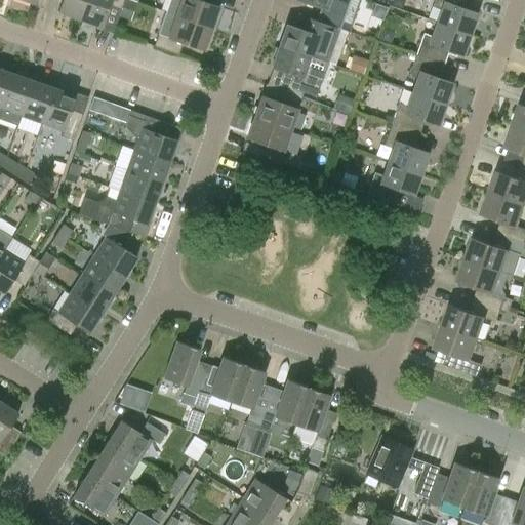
[(61,0),(57,11),(79,19),(85,0),(61,0)]
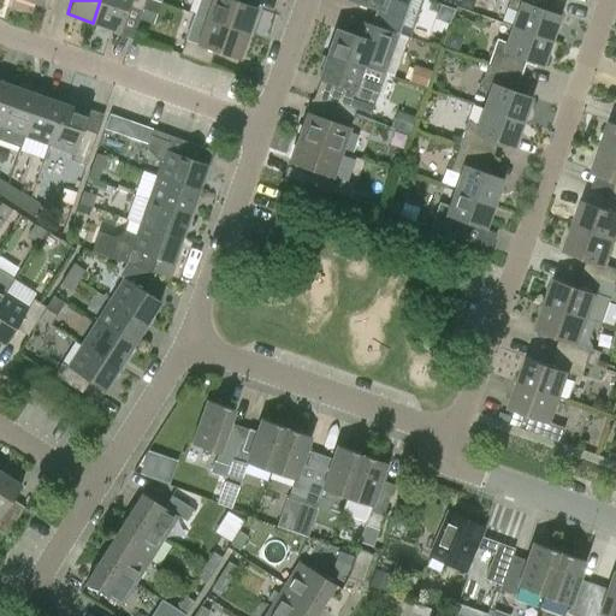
[(128,6),(141,11),(144,0),(100,0),(93,23),(119,31),(128,6)]
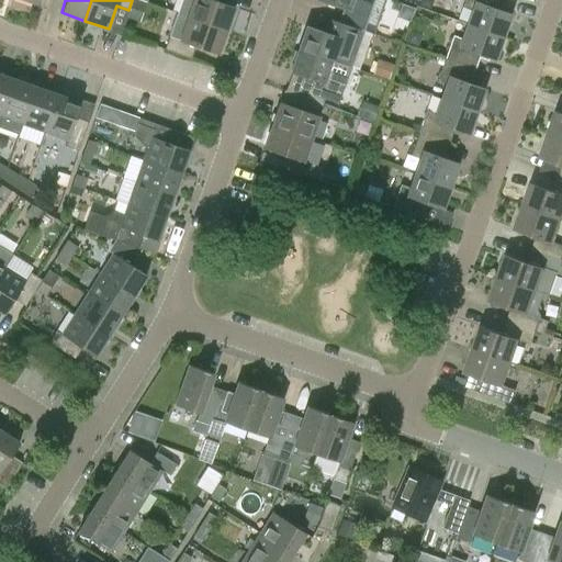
[(134,0),(133,0),(127,18),(141,21),(146,3),(134,0)]
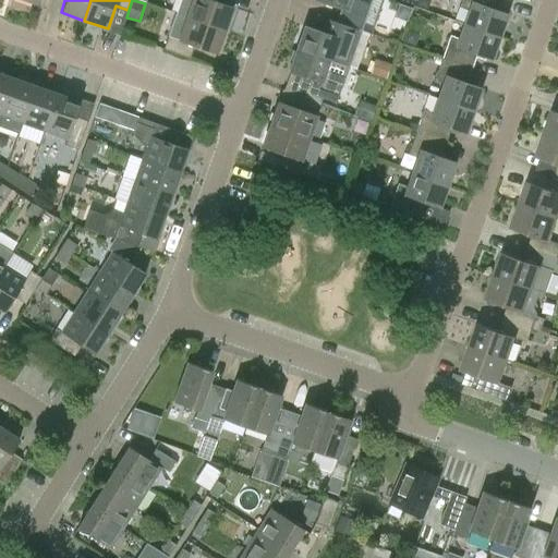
[(192,0),(186,16),(225,31),(232,7),(213,0),(192,0)]
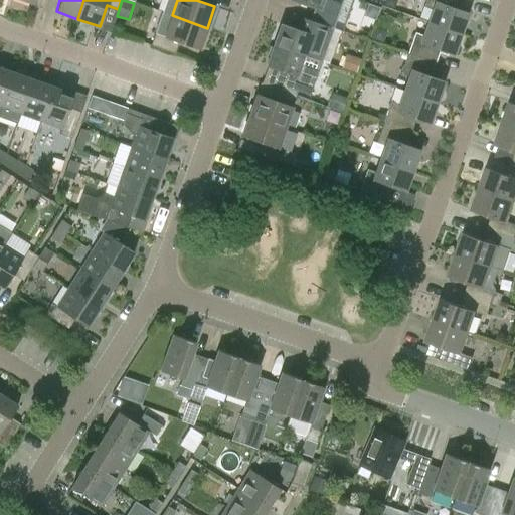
[(293,0),(314,7),(310,20),(333,28),(342,0),(293,0)]
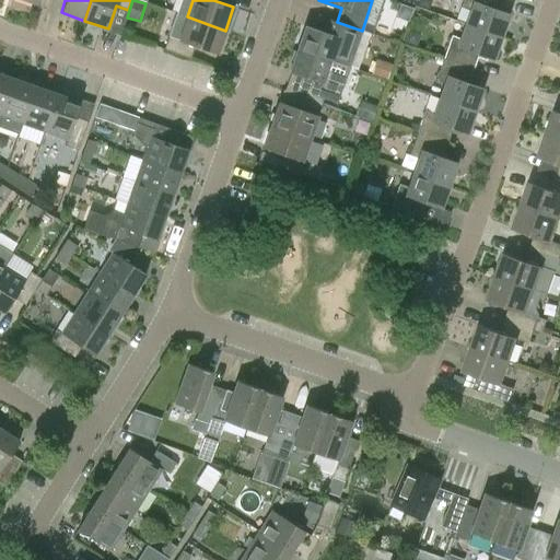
[(463,0),(462,7),(469,10),(465,24),(501,37),(510,13),(494,9),(497,0),(463,0)]
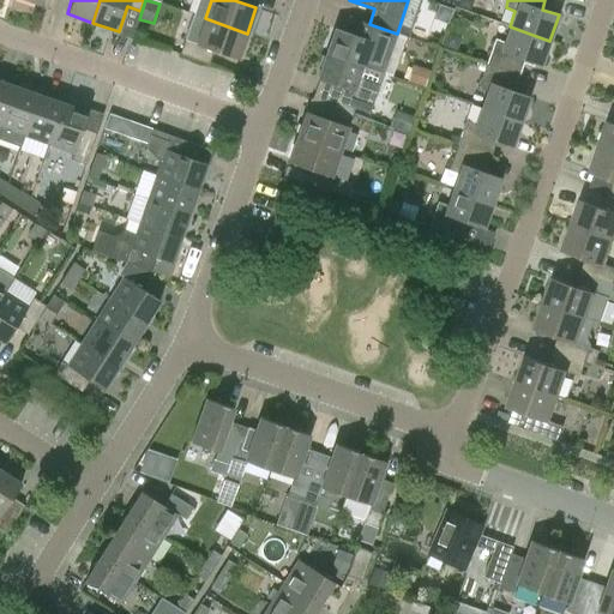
[(179,54),(208,64),(212,50),(238,59),(247,34),(205,18),(196,43),(185,40),(179,54)]
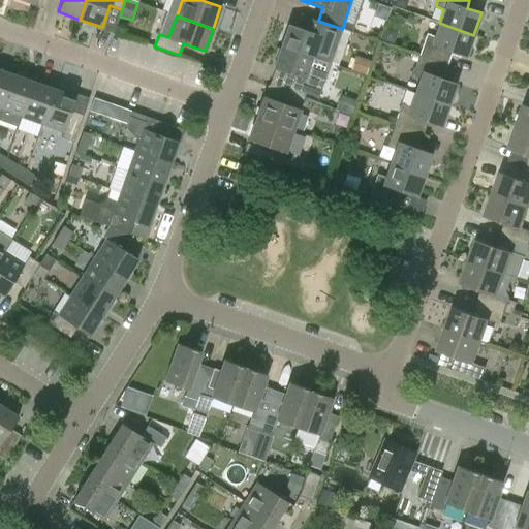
[(314,33),(288,25),(281,47),(330,63),(342,29),(318,21),(314,33)]
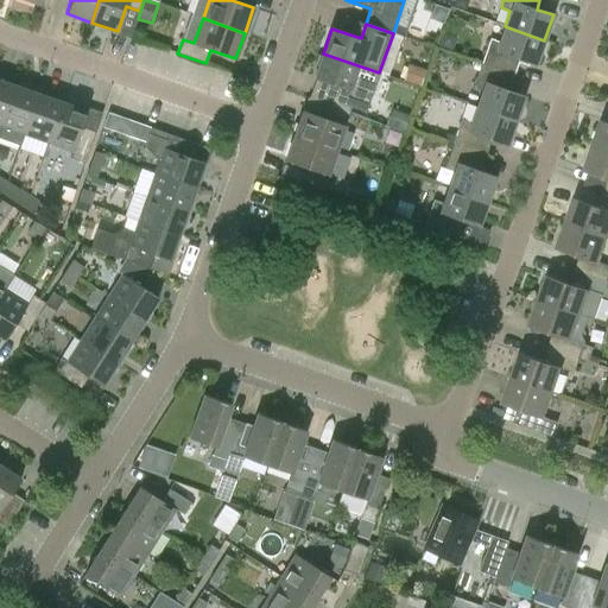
[(499,42),(489,38),(481,63),(514,75),(519,59),(536,64),(544,40),(505,26),(499,42)]
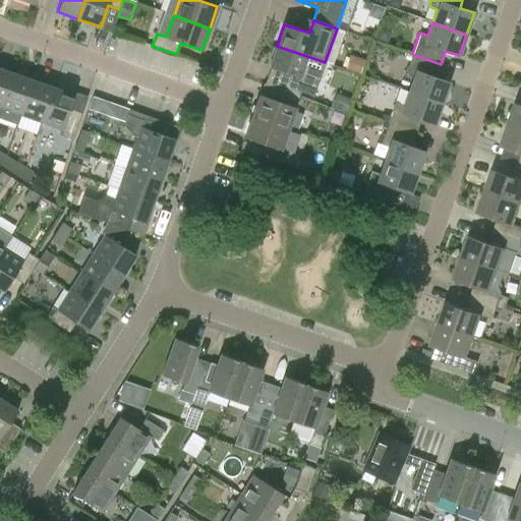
[(380,27),(375,38),(386,42),(390,32),(380,27)]
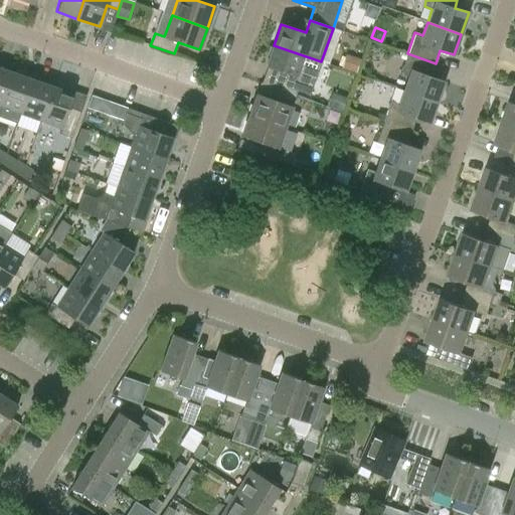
[(287,88),(310,96),(321,61),(274,45),(267,65),(291,74),(287,88)]
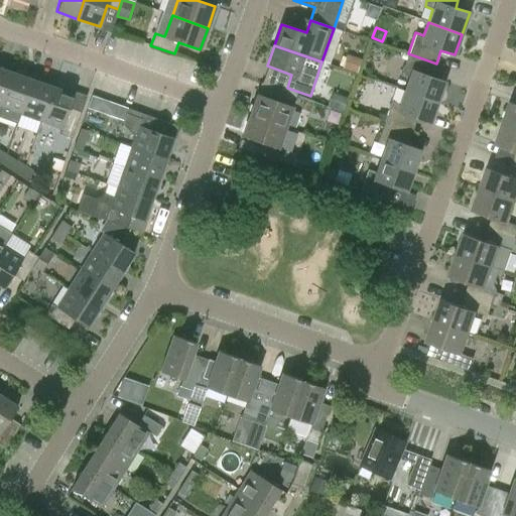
[(401,75),(409,78),(404,91),(437,103),(445,81),(431,76),(436,63),(408,53),(401,75)]
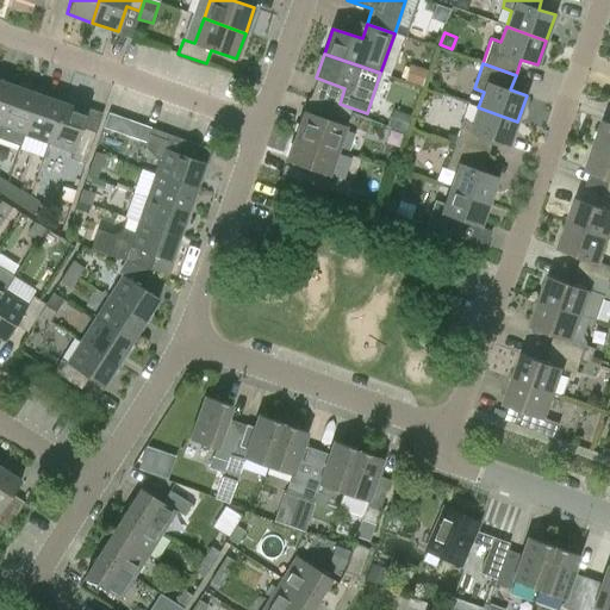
[(427,70),(410,64),(405,81),(422,86),(427,70)]
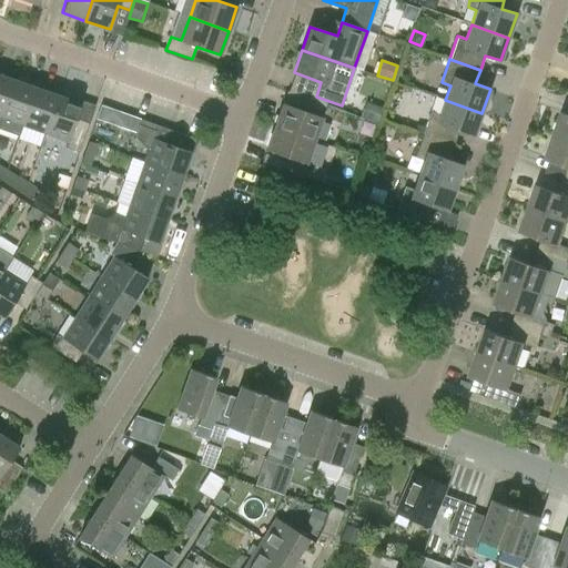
[(0,74),(0,117),(13,80),(0,74)]
